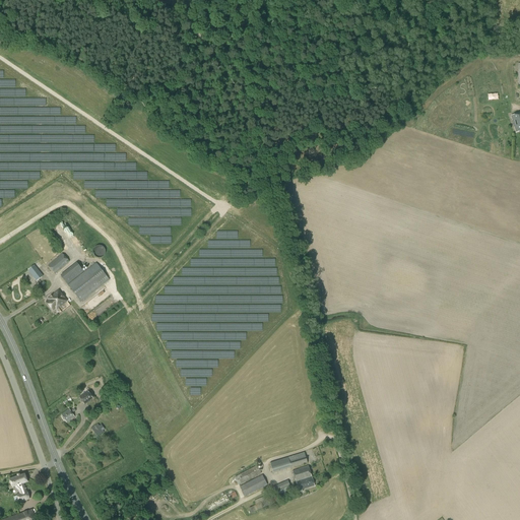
[(519,131),(519,113),(507,117),(510,125),(513,124),(516,132),(519,131)]
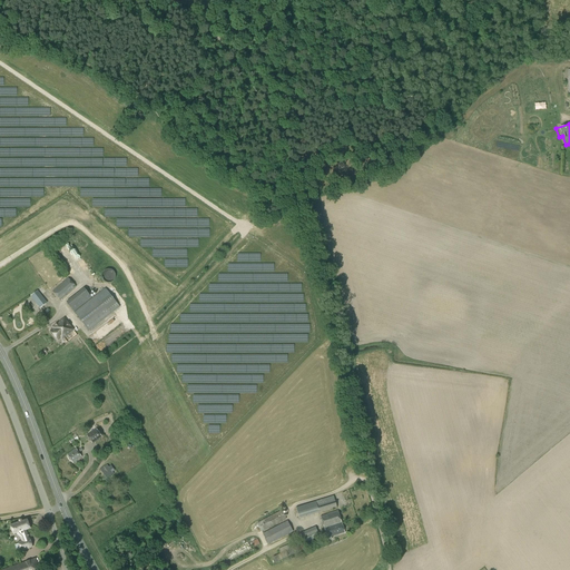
[(112,281),(115,279),(115,276),(115,274),(114,272),(112,271),(109,269),(107,269),(105,271),(104,272),(102,274),(101,276),(102,278),(104,281),(106,282),(108,283),(110,282),(112,281)]
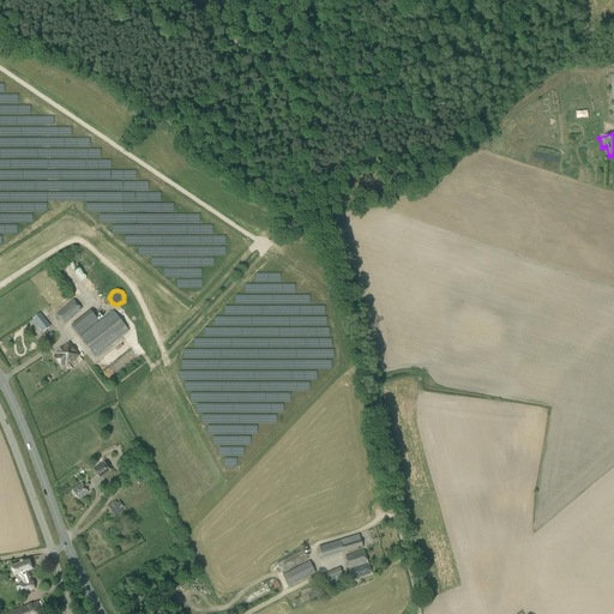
[(56,314),(65,324),(82,309),(73,300),(56,314)]
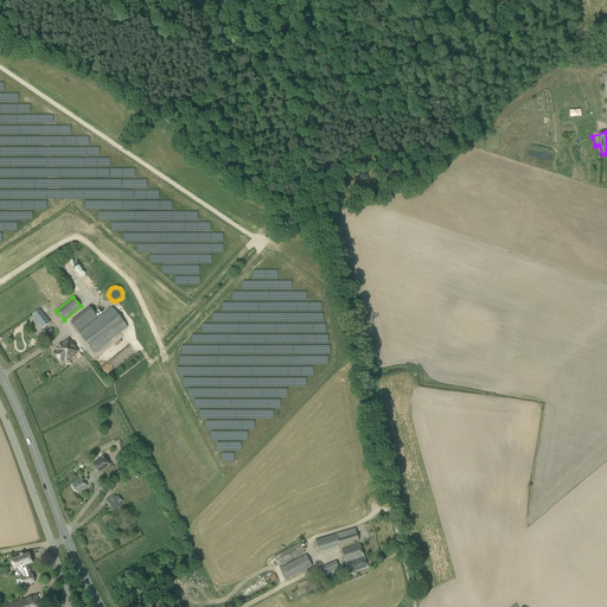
[(70,321),(78,332),(97,318),(89,306),(70,321)]
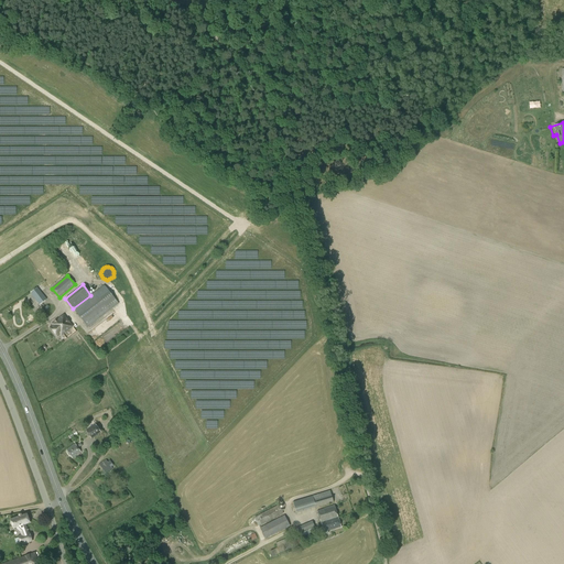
[(73,310),(88,327),(119,304),(104,285),(85,300),(73,310)]
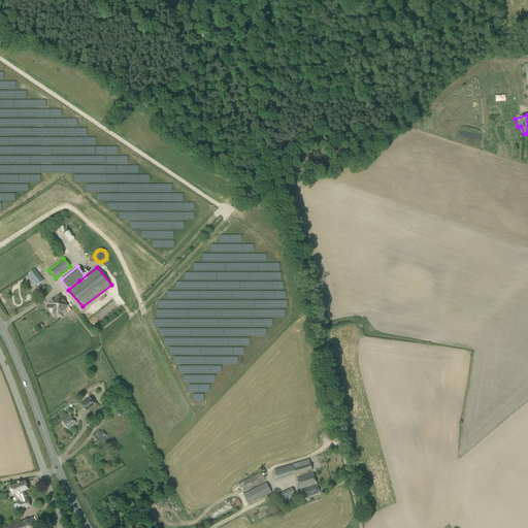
[(28,274),(37,286),(43,281),(35,269),(28,274)]
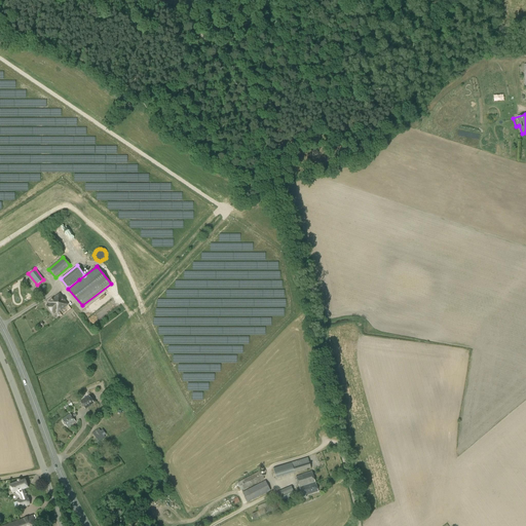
[(55,312),(57,313),(68,305),(60,294),(51,300),(48,302),(49,303),(46,305),(53,314),(55,312)]
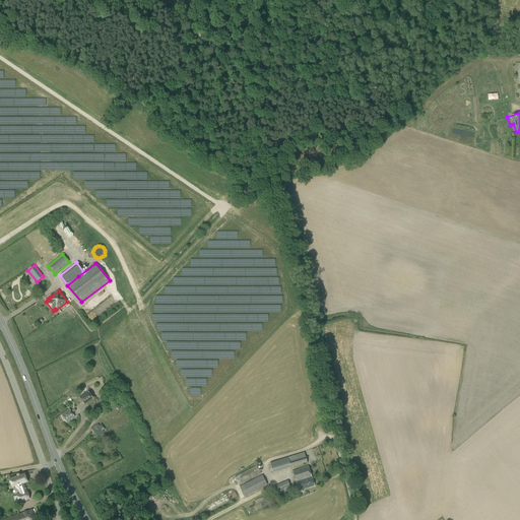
[(79,397),(84,405),(93,398),(87,391),(79,397)]
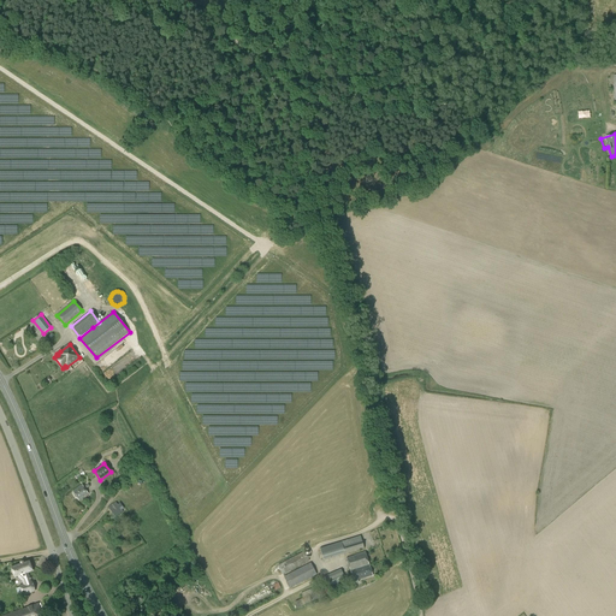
[(78,501),(88,493),(82,485),(72,491),(78,501)]
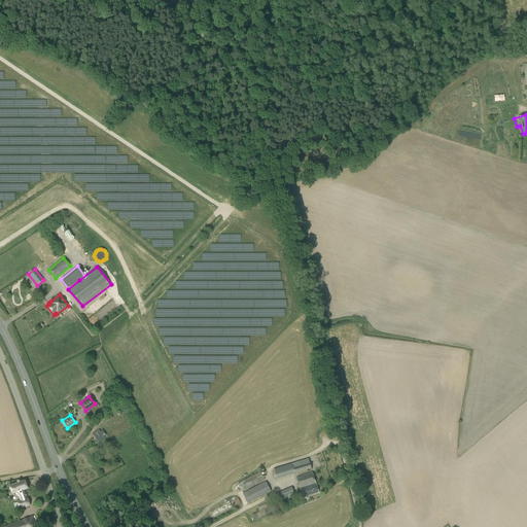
[(99,430),(93,434),(99,443),(104,438),(99,430)]
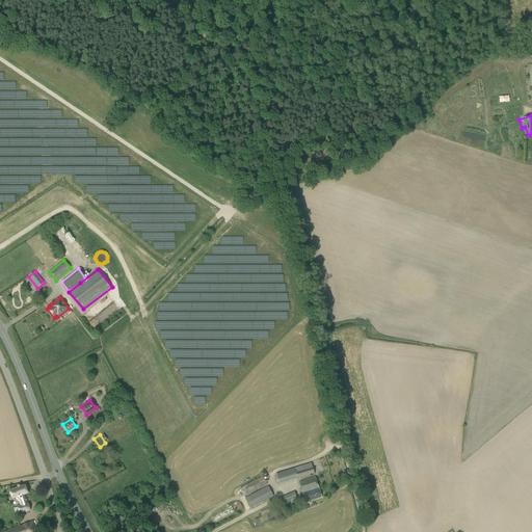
[(276,474),(280,484),(298,478),(298,479),(315,474),(311,462),(294,468),(276,474)]
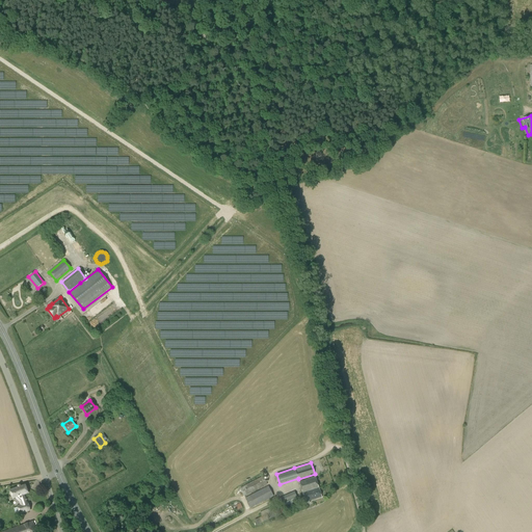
[(240,488),(244,496),(267,484),(263,476),(240,488)]
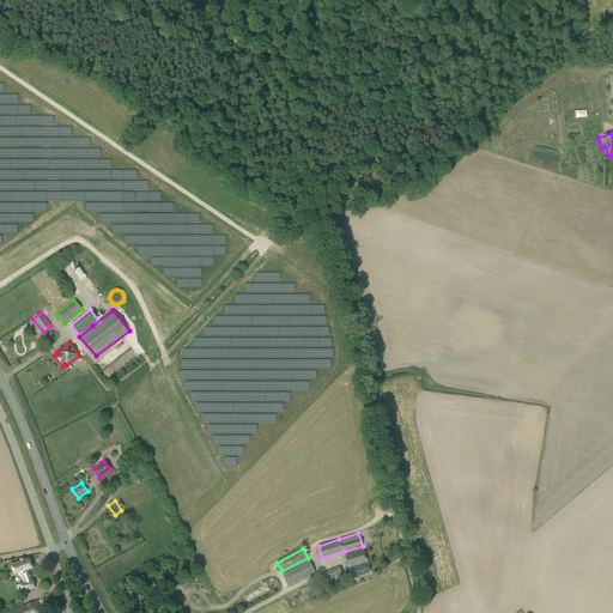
[(363,550),(345,556),(352,578),(370,572),(363,550)]
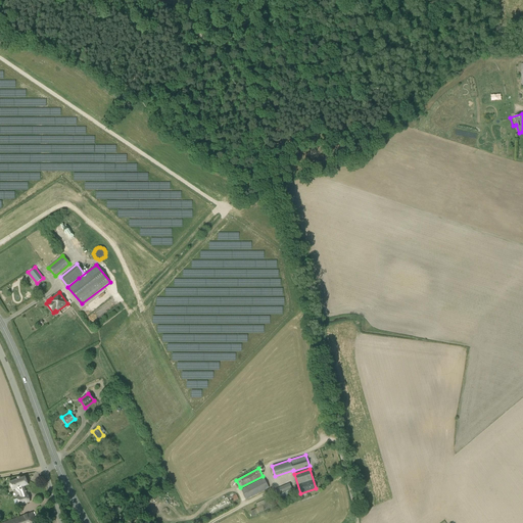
[(27,494),(26,494),(22,486),(27,485),(25,476),(9,481),(12,490),(14,489),(19,493),(20,496),(17,497),(19,505),(30,502),(27,494)]
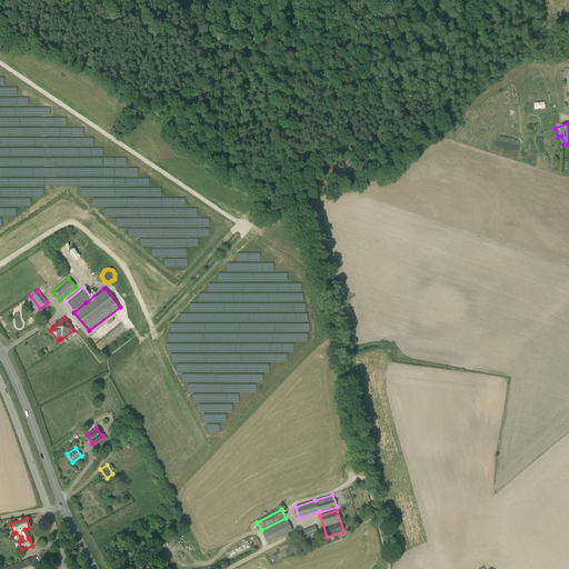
[(262,532),(268,543),(292,531),(287,520),(262,532)]
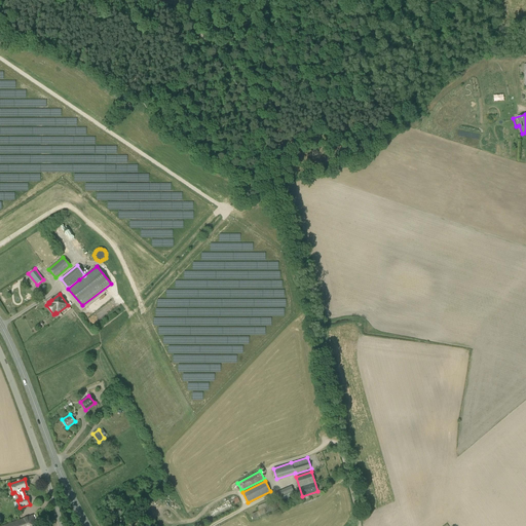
[(276,492),(279,497),(293,491),(291,486),(276,492)]
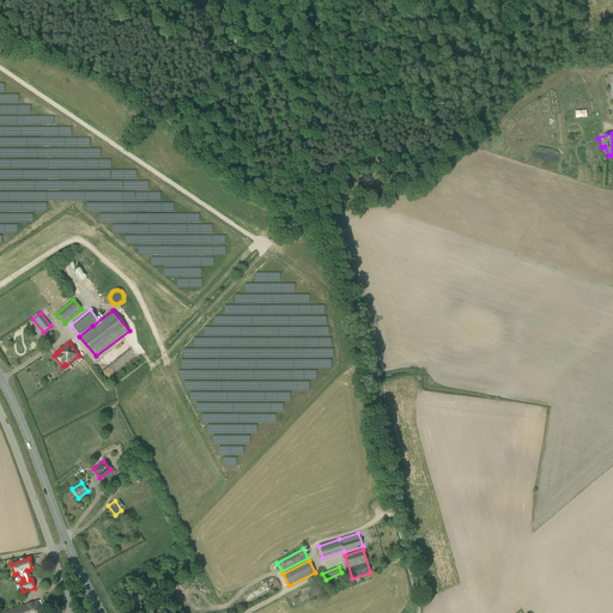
[(346,583),(341,572),(304,589),(299,590),(302,595),(293,599),(296,605),(346,583)]
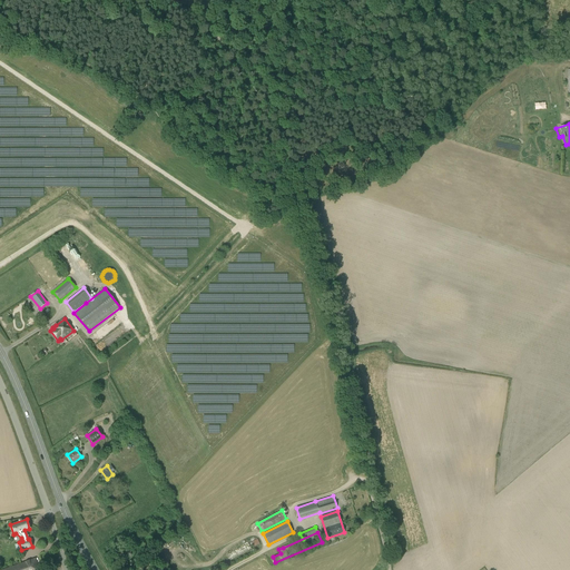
[(259,543),(257,539),(248,543),(227,554),(231,561),(252,550),(249,547),(254,544),(255,547),(259,543)]
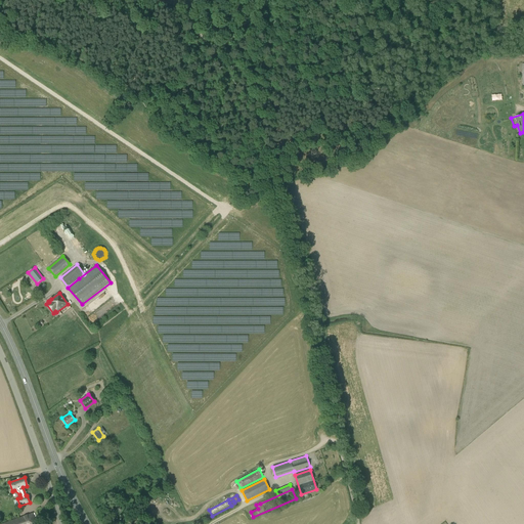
[(2,523),(36,523),(32,514),(2,523)]
